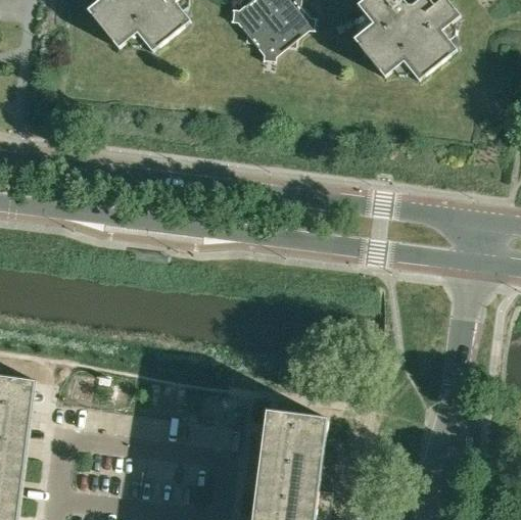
[(96,0),(87,8),(117,46),(136,32),(151,50),(190,19),(175,0),(96,0)]
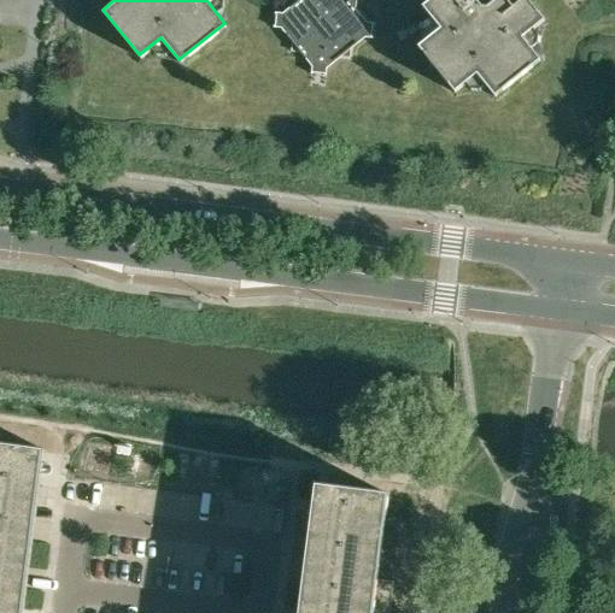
[(279,24),(290,37),(310,63),(309,70),(324,71),(324,64),(363,34),(370,34),(372,19),(364,18),(350,0),(291,0),(280,10),(274,9),(271,23),(279,24)]
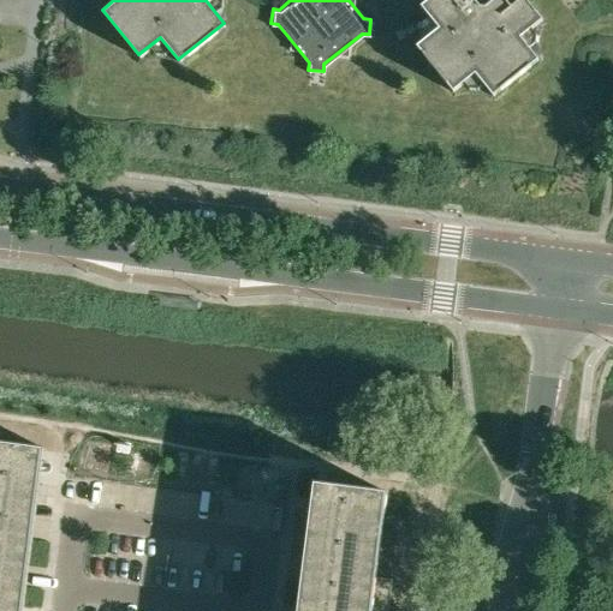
[(540,17),(525,0),(512,0),(509,4),(505,0),(423,0),(418,4),(435,27),(415,43),(450,89),(472,71),(491,93),(536,57),(518,34),(540,17)]
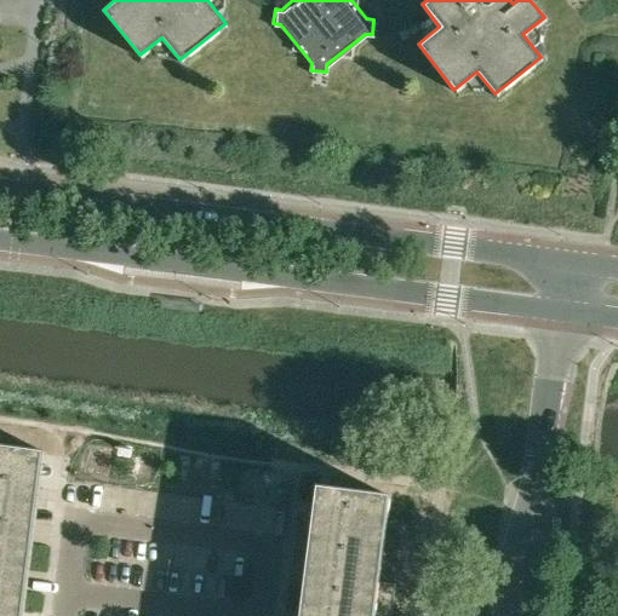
[(0,615),(19,615),(40,450),(35,449),(0,443),(0,615)]
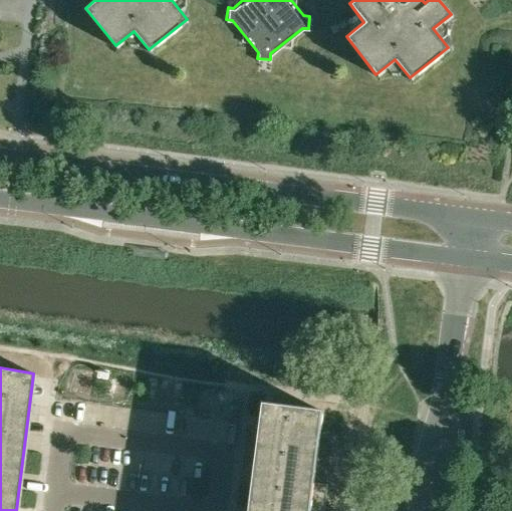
[(262,403),(261,412),(247,510),(323,510),(327,481),(310,479),(319,410),(268,403),(262,403)]
